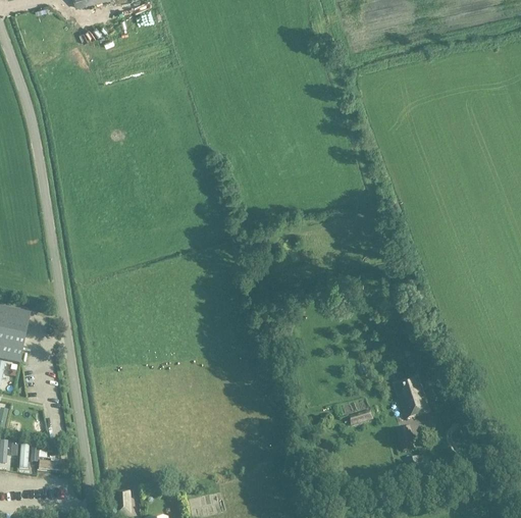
[(65,33),(73,33),(73,18),(65,18),(65,33)]
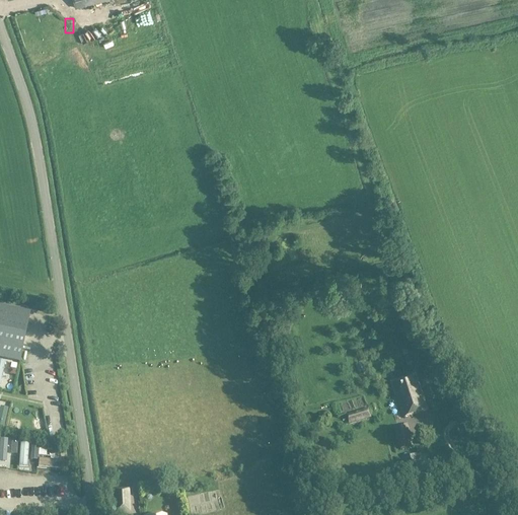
[(0,351),(19,356),(29,306),(0,299),(0,351)]
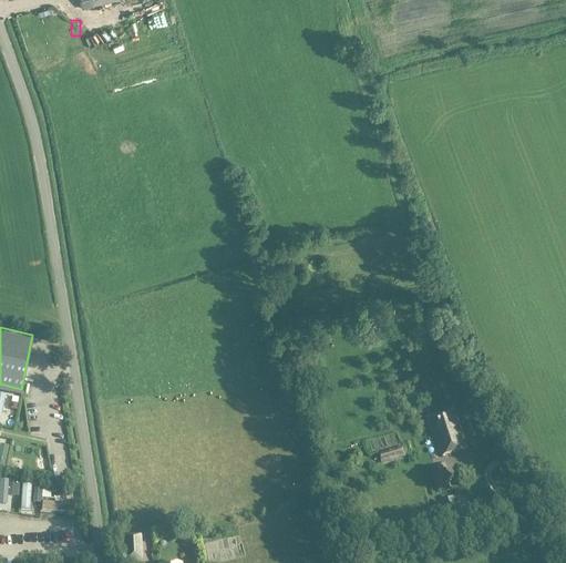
[(467,443),(455,408),(431,416),(442,452),(467,443)]
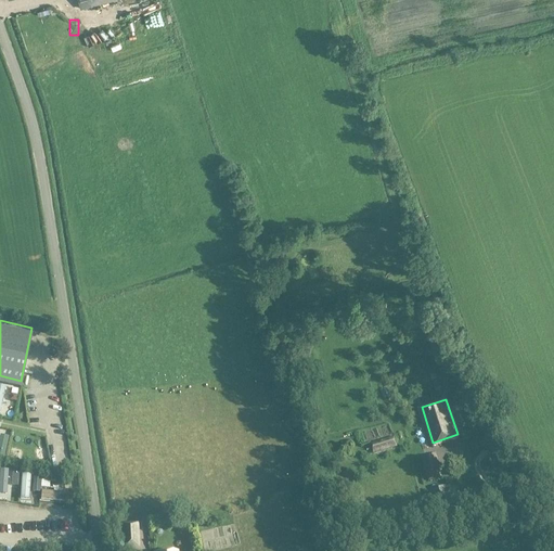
[(454,410),(464,407),(461,399),(451,402),(454,410)]
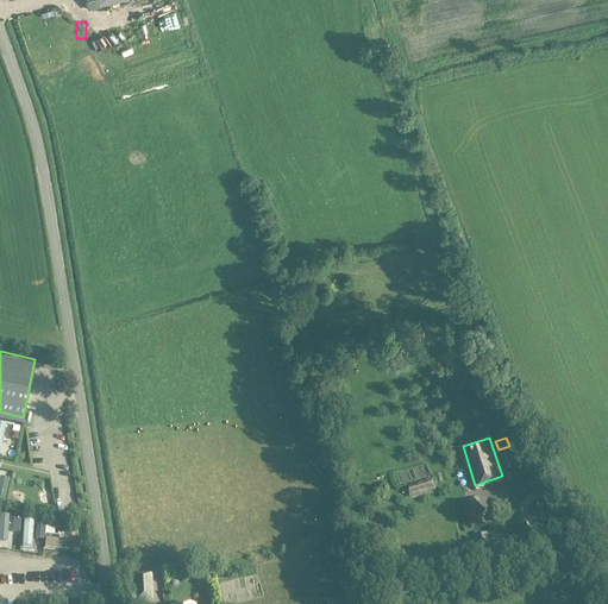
[(411,494),(437,485),(433,474),(407,482),(411,494)]
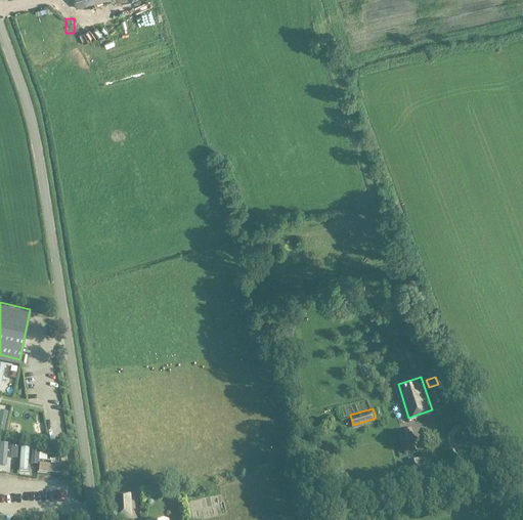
[(405,450),(418,447),(411,425),(399,428),(405,450)]
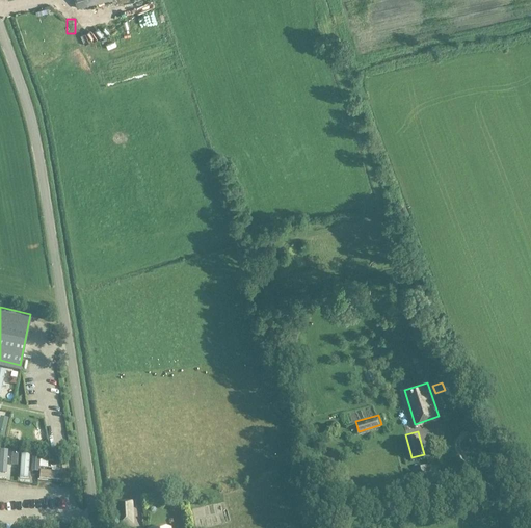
[(30,452),(22,451),(20,475),(29,476),(30,452)]
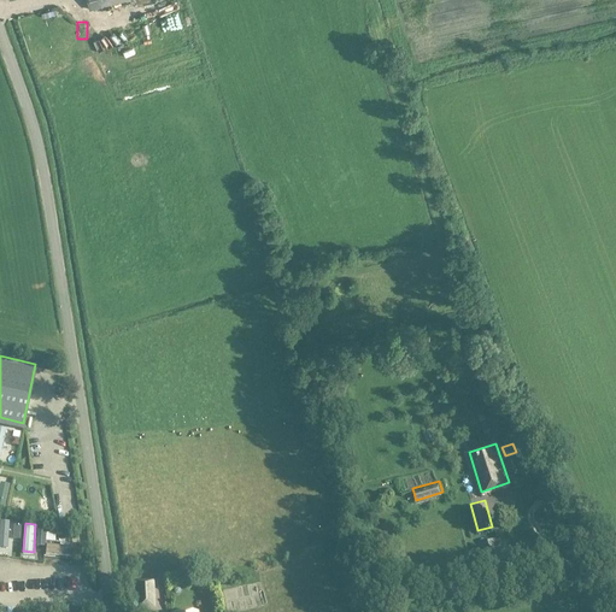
[(153,578),(132,580),(134,611),(154,610),(153,578)]
